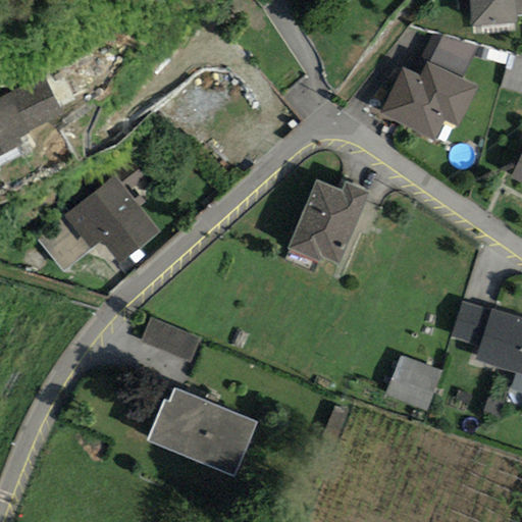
[(469,0),(471,23),(519,19),(519,14),(517,0),(469,0)]
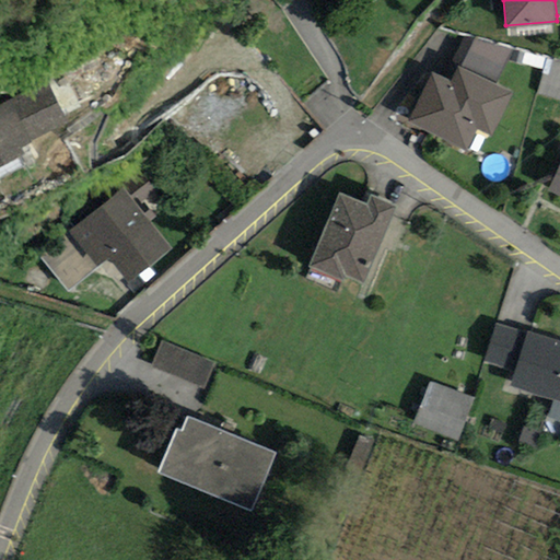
[(476,38),(471,60),(510,67),(514,46),(476,38)]
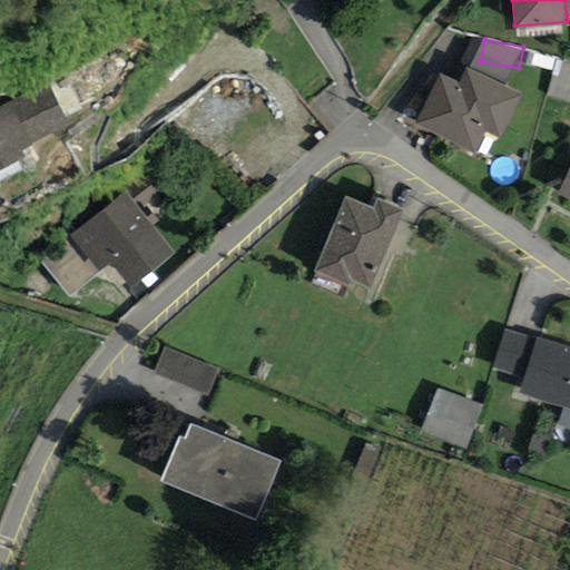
[(522,92),(465,66),(459,79),(439,70),(413,124),(475,153),(485,130),(501,138),(522,92)]
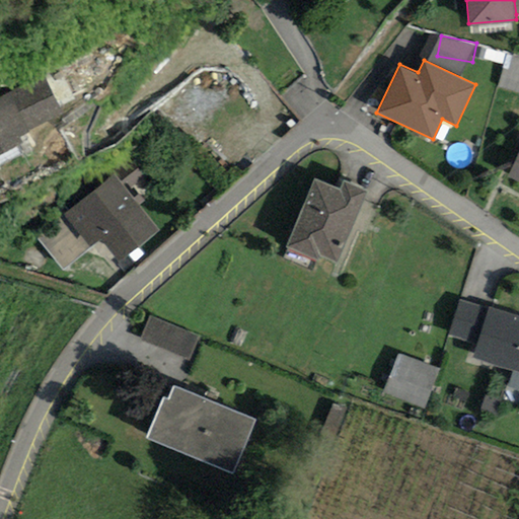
[(64,112),(44,73),(0,95),(0,151),(23,140),(21,134),(64,112)]
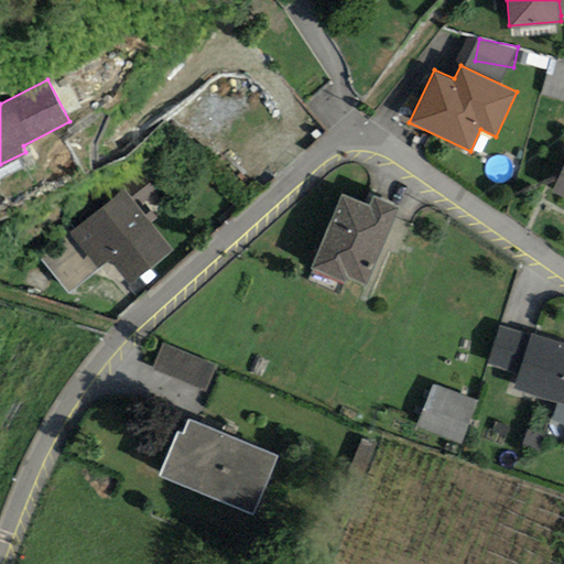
[(563,165),(553,188),(563,194),(563,165)]
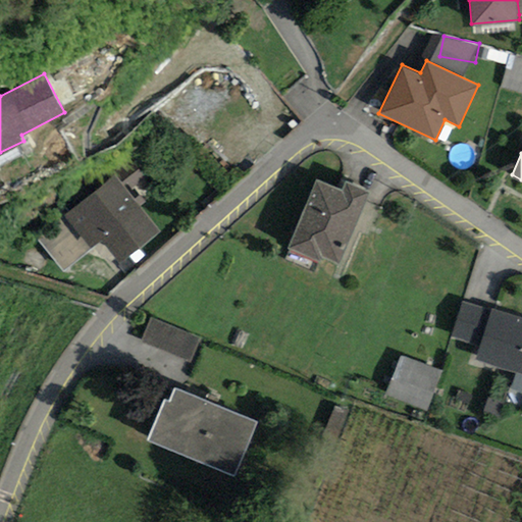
[(161,226),(113,169),(63,211),(92,245),(102,237),(121,259),(161,226)]
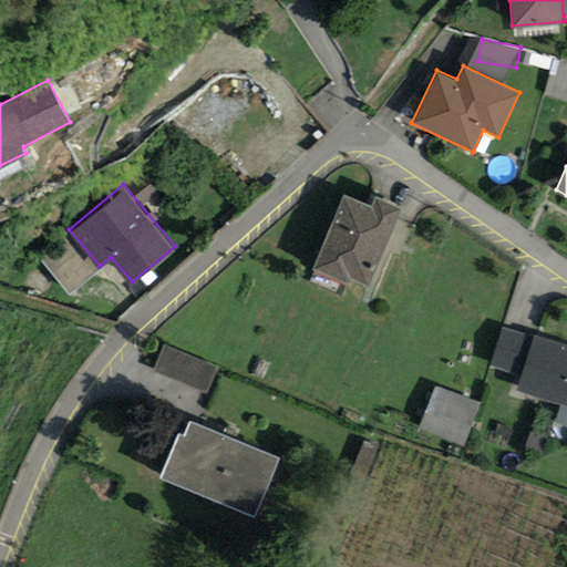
[(372,205),(343,192),(311,267),(347,282),(351,275),(369,282),(402,204),(377,193),(372,205)]
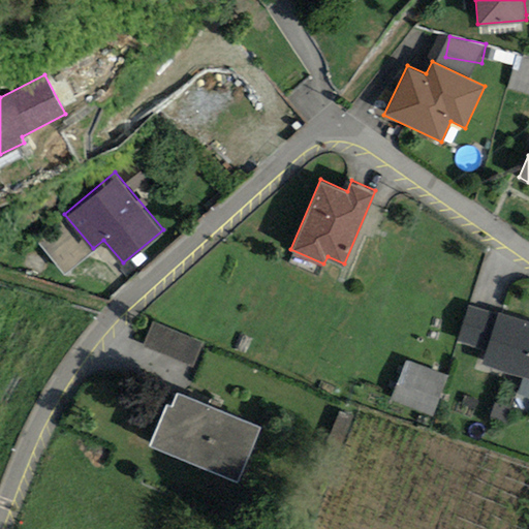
[(528,323),(469,306),(459,342),(487,350),(483,363),(528,377),(528,323)]
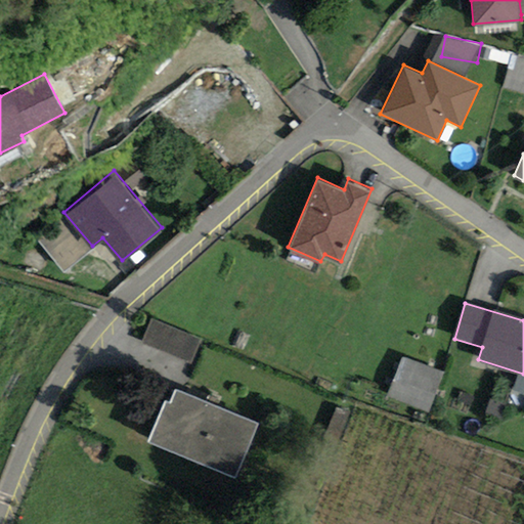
[(199,340),(150,319),(141,340),(189,360),(199,340)]
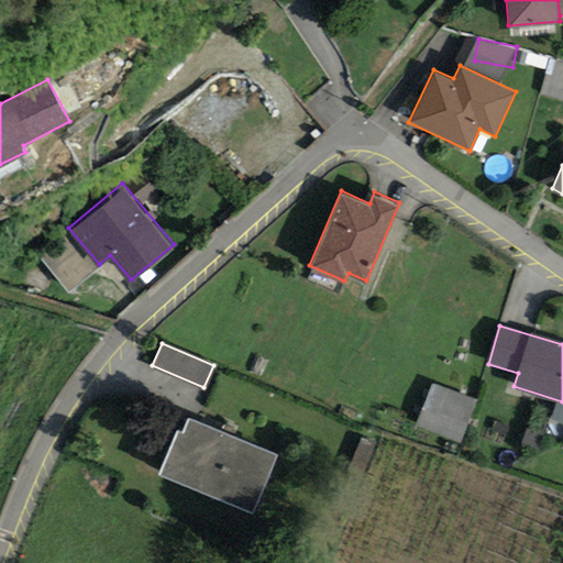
[(420,426),(466,442),(482,399),(435,383),(420,426)]
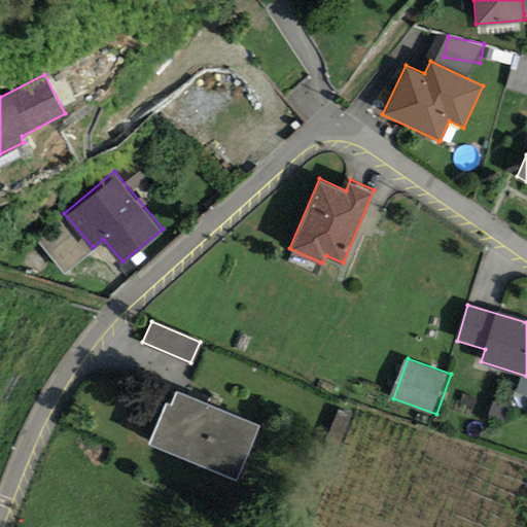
[(176,391),(173,400),(167,398),(149,443),(237,477),(257,423),(176,391)]
